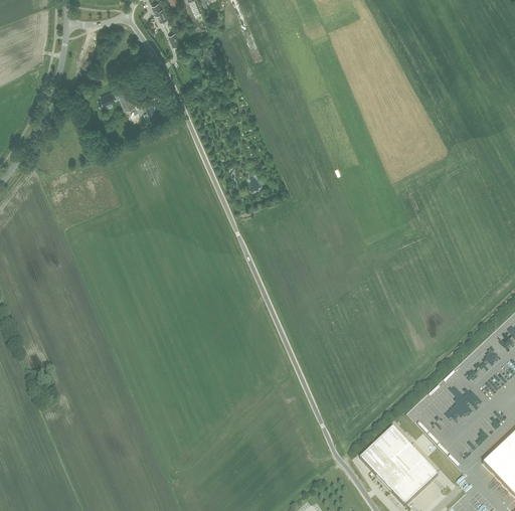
[(152,1),(153,2),(152,3),(156,12),(158,11),(161,19),(167,16),(163,6),(161,6),(158,0),(156,1),(156,0),(152,1)]
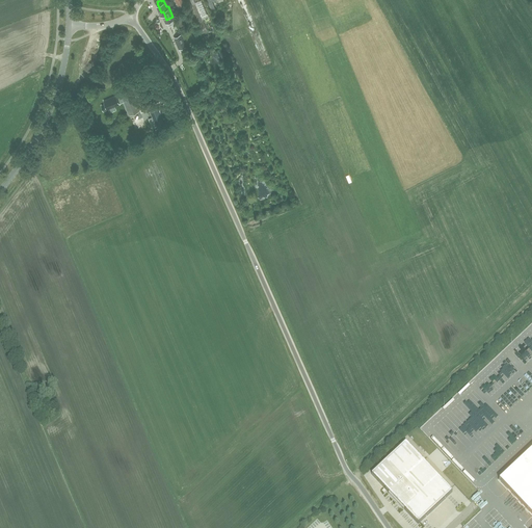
[(188,0),(197,21),(204,19),(203,16),(195,0),(192,0),(188,0)]
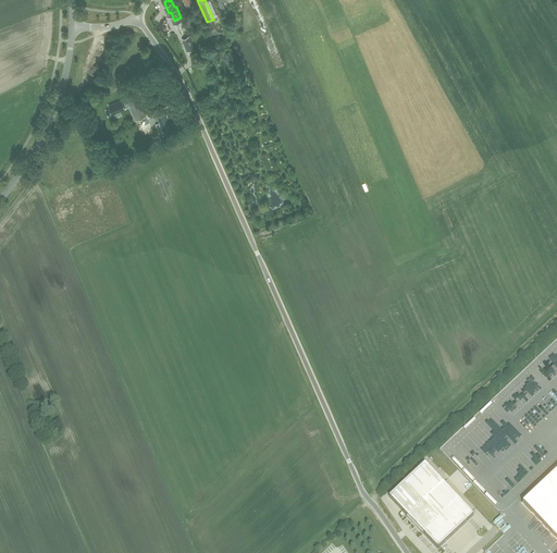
[(201,15),(199,16),(196,17),(197,20),(198,22),(197,22),(198,24),(198,25),(205,23),(201,15)]
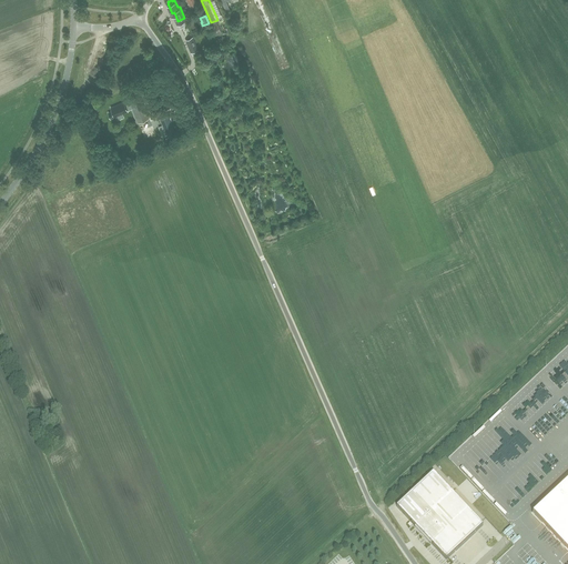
[(200,50),(198,46),(193,33),(186,36),(192,48),(193,52),(200,50)]
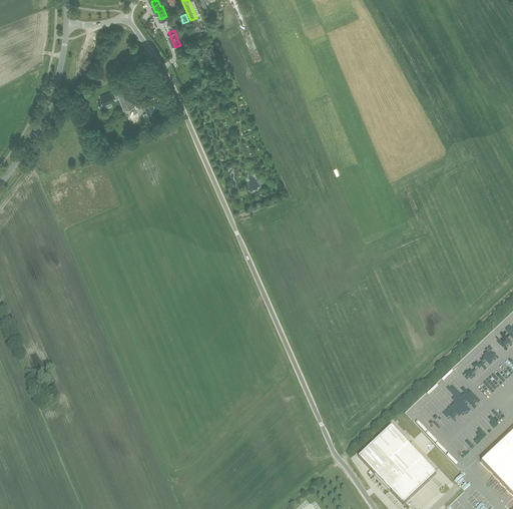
[(125,106),(134,102),(126,82),(116,86),(117,88),(112,89),(112,88),(104,91),(107,98),(114,95),(114,93),(118,92),(125,106)]
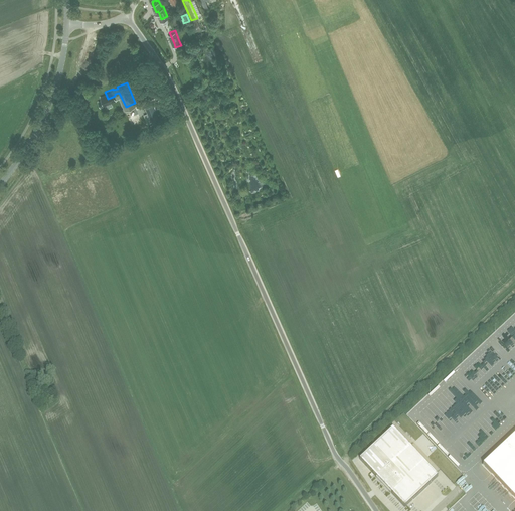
[(149,120),(159,116),(153,102),(146,105),(148,111),(146,112),(149,120)]
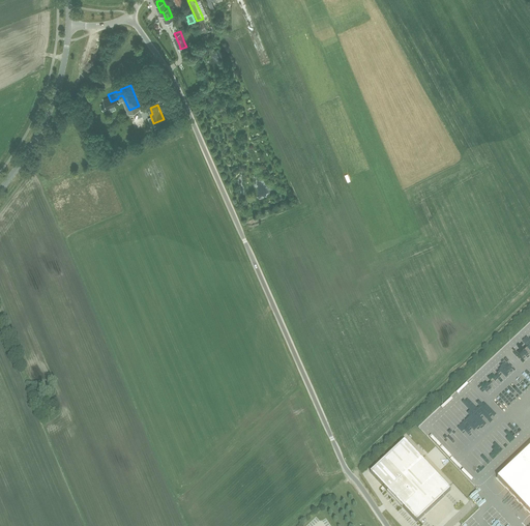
[(416,518),(450,486),(404,436),(370,468),(416,518)]
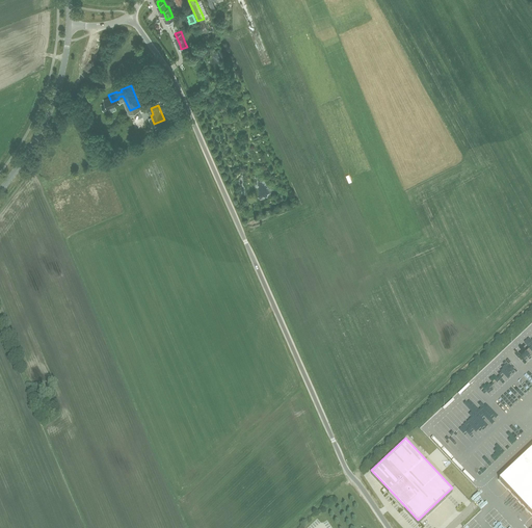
[(531,444),(499,476),(503,480),(531,511),(531,444)]
